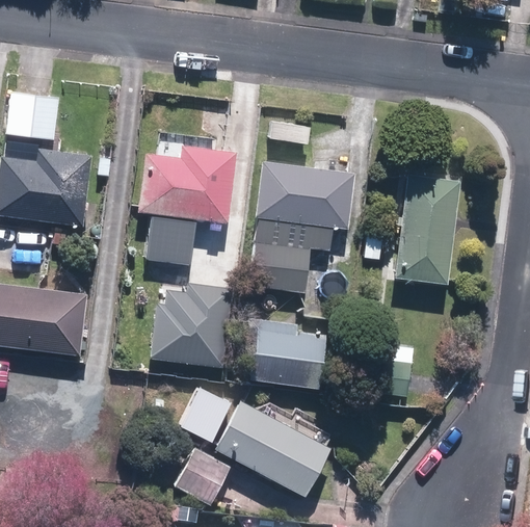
[(58,96),(11,90),(6,138),(53,143),(58,96)]
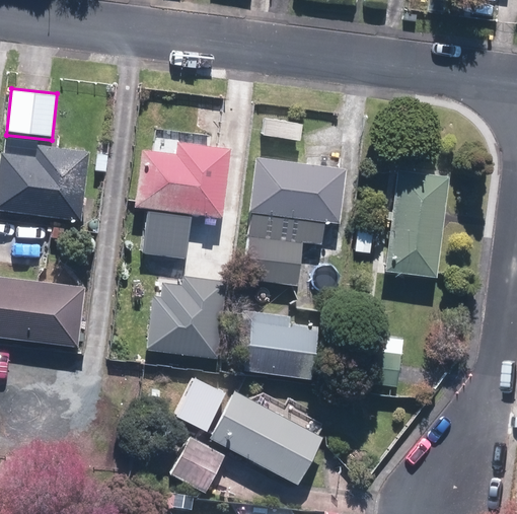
[(176,141),(175,153),(142,149),(134,207),(222,218),(232,148),(176,141)]
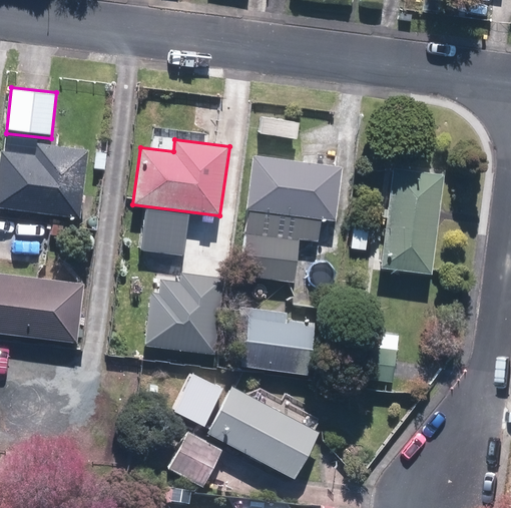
[(34,142),(32,153),(1,149),(0,155),(0,205),(78,217),(88,149),(34,142)]
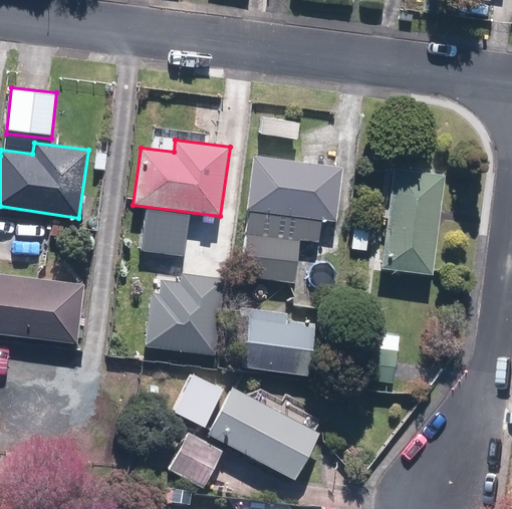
[(238,280),(292,286),(290,307),(327,311),(341,169),(250,160),(238,280)]
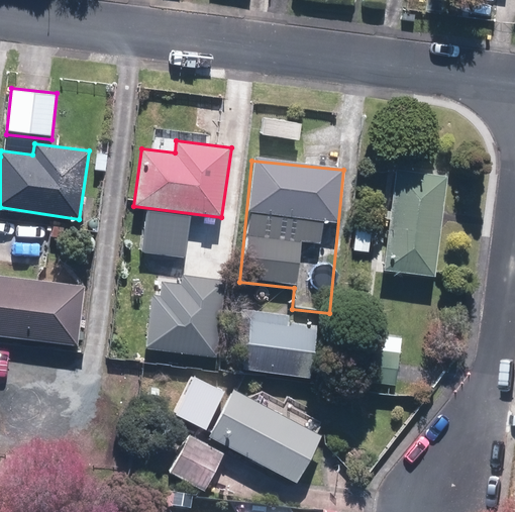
[(445,176),(394,171),(384,270),(435,275),(445,176)]
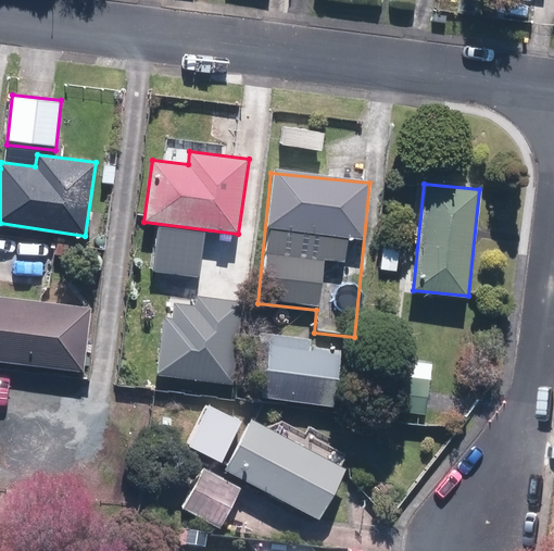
[(231,388),(244,301),(193,295),(192,304),(173,302),(171,316),(161,315),(152,376),(231,388)]
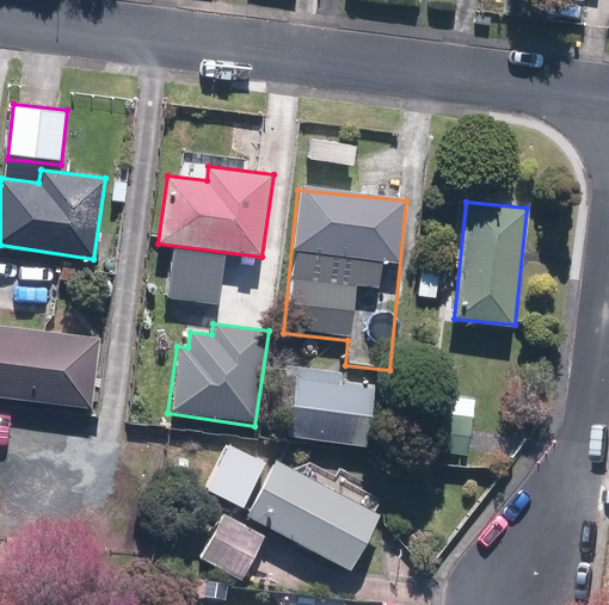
[(0,397),(92,411),(100,339),(0,326),(0,397)]
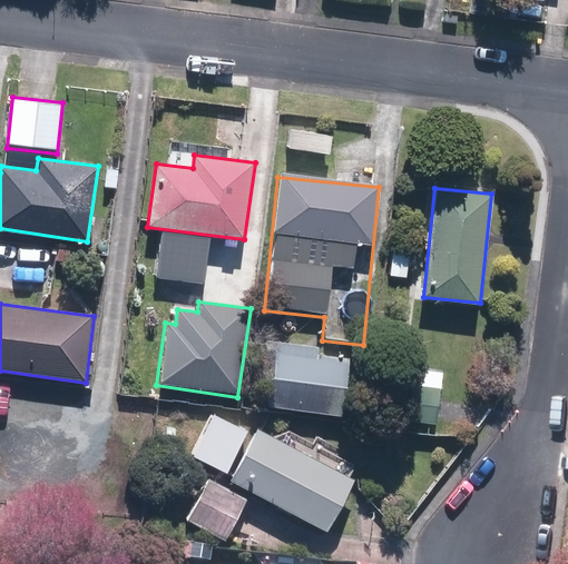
[(257,377),(272,378),(270,407),(345,414),(350,357),(321,355),(322,346),(261,342),(257,377)]
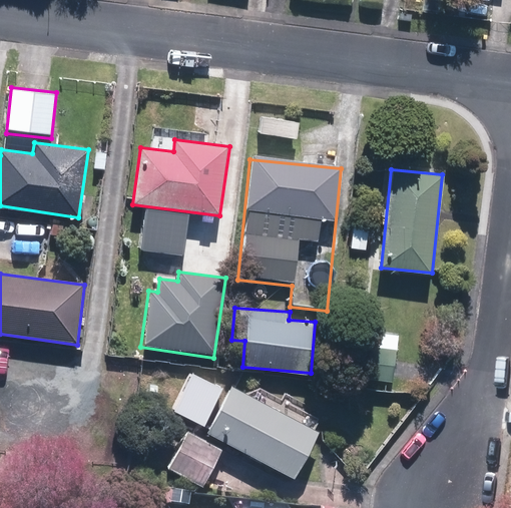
[(392,381),(394,337),(351,334),(348,379),(392,381)]
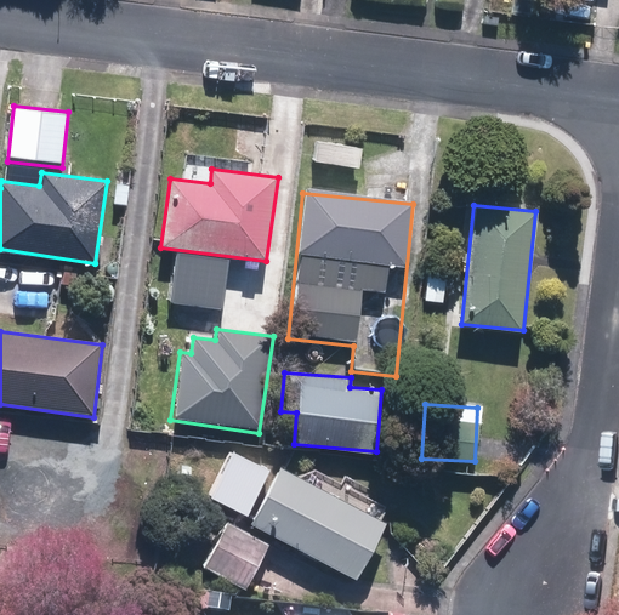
[(387,522),(280,467),(251,524),(358,578),(387,522)]
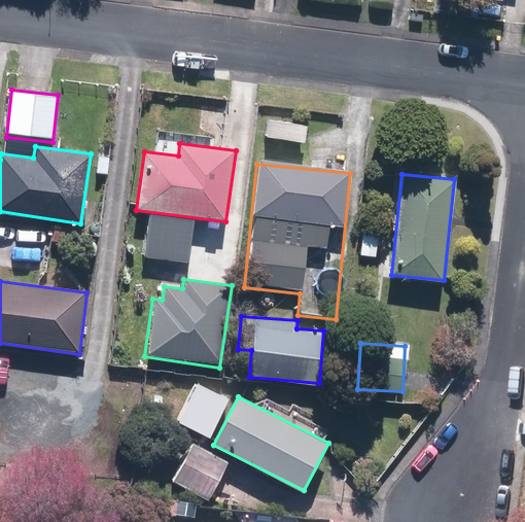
[(230,462),(191,445),(174,484),(211,501),(230,462)]
